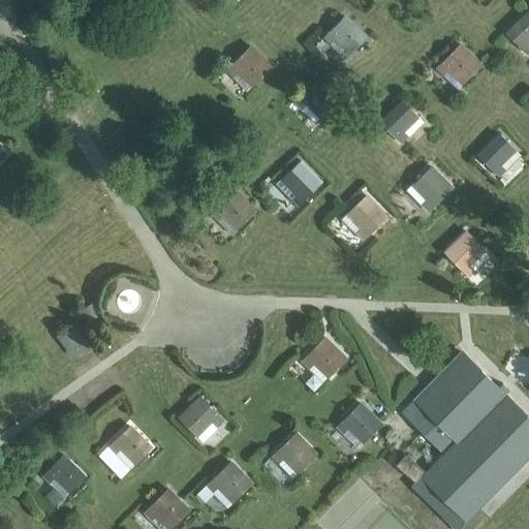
[(505,33),(526,54),(528,51),(528,43),(528,41),(528,13),(527,12),(505,33)]
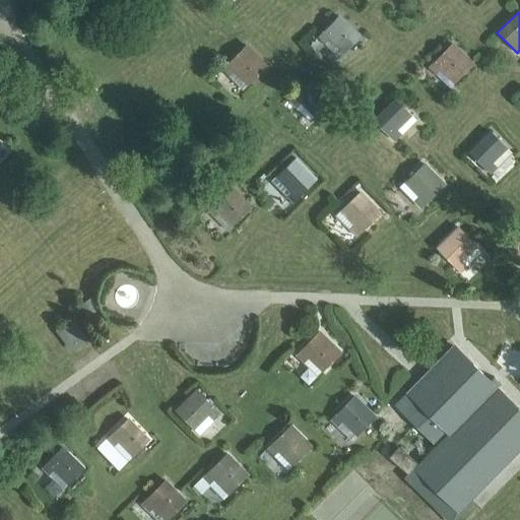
[(329,38),(343,52),(359,37),(337,16),(318,36),(324,42),(329,38)]
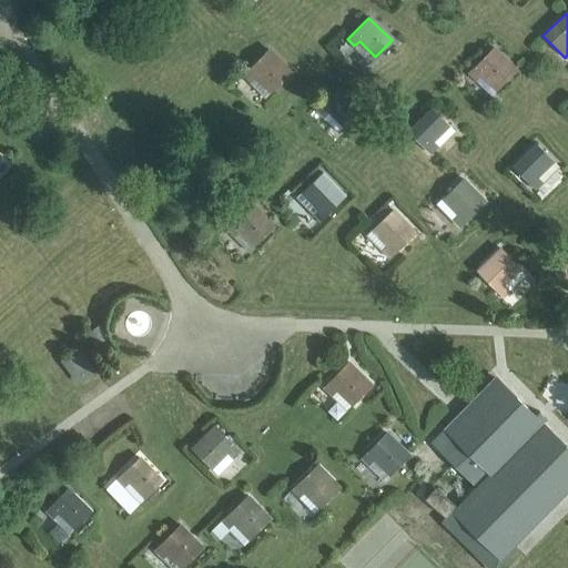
[(475,79),(480,73),(496,90),(516,70),(493,48),(468,72),(475,79)]
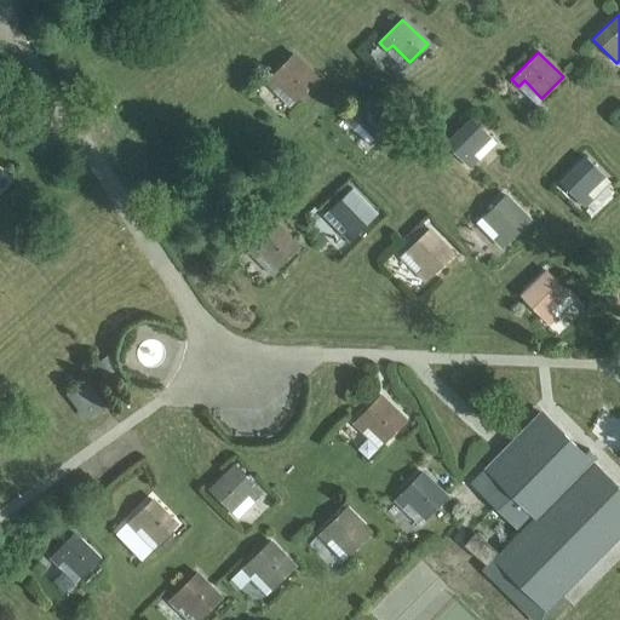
[(273,89),(279,82),(296,101),(317,79),(292,55),(265,81),(273,89)]
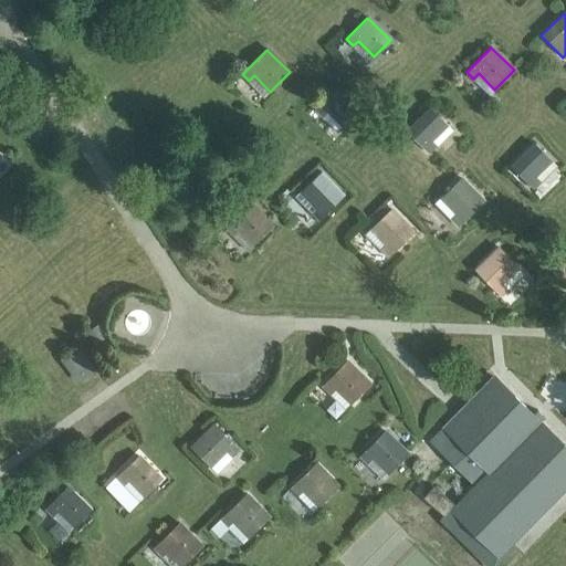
[(315,108),(322,115),(327,109),(343,126),(359,109),(337,87),(315,108)]
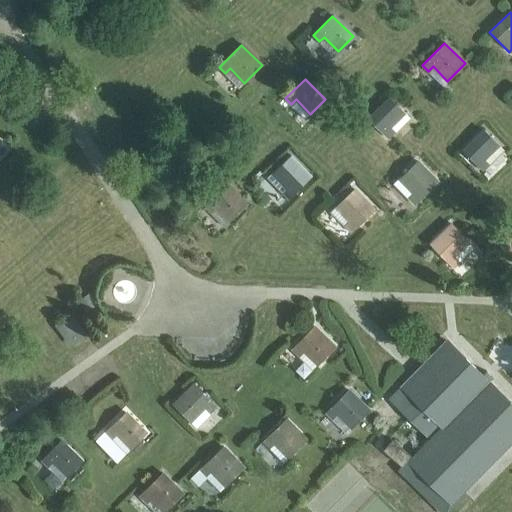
[(368,118),(387,138),(393,132),(389,127),(403,113),(389,98),(368,118)]
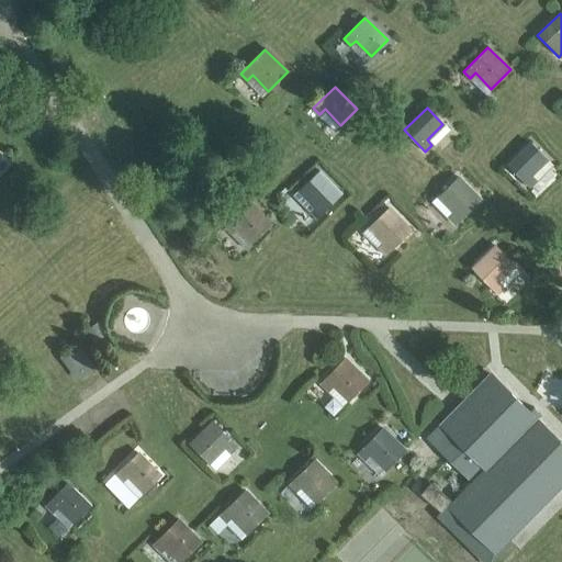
[(507,165),(528,187),(536,180),(530,175),(547,159),(530,143),(507,165)]
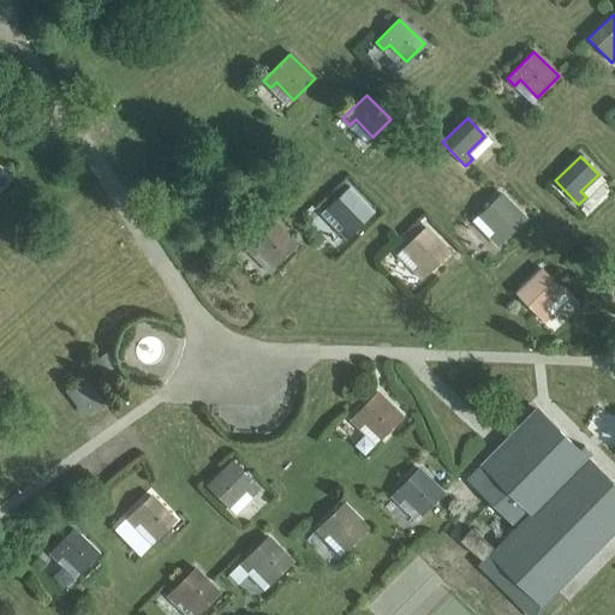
[(344,226),(338,231),(346,239),(372,213),(348,187),(327,208),(344,226)]
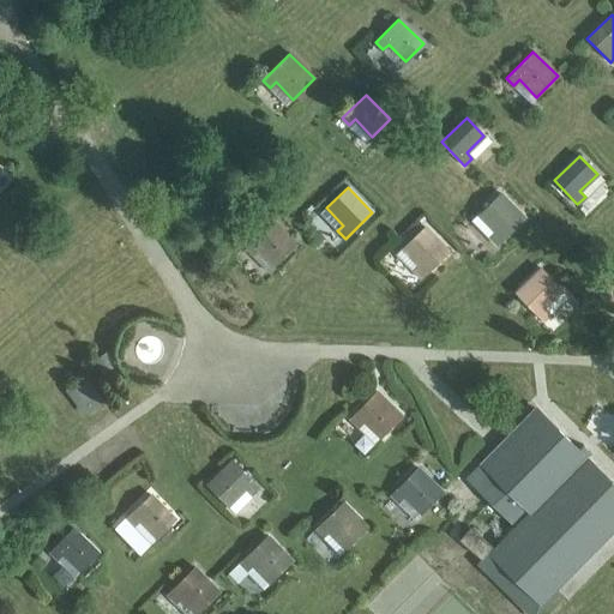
[(491,238),(498,245),(524,218),(500,193),(479,214),(495,232),(491,238)]
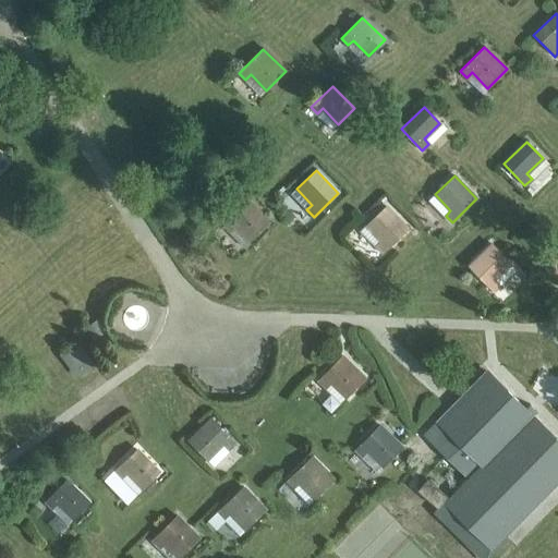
[(229,230),(233,226),(250,242),(269,222),(246,199),(222,223),(229,230)]
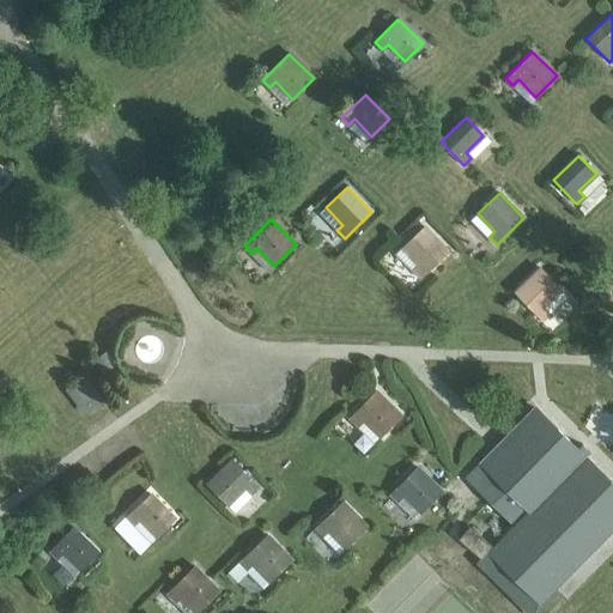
[(419,265),(413,271),(420,278),(447,252),(423,226),(401,248),(419,265)]
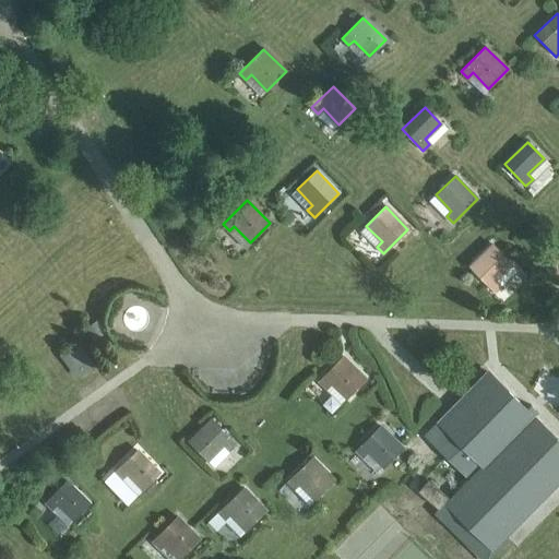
[(470,266),(494,292),(500,285),(496,280),(511,264),(492,245),(470,266)]
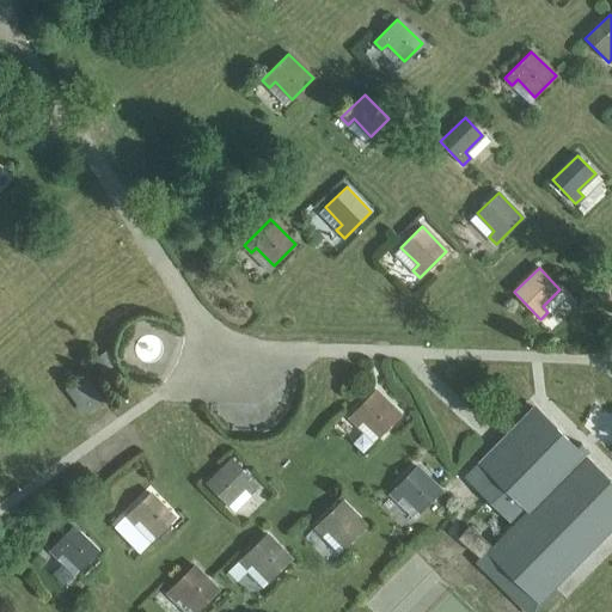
[(169,347),(154,325),(132,342),(147,362),(169,347)]
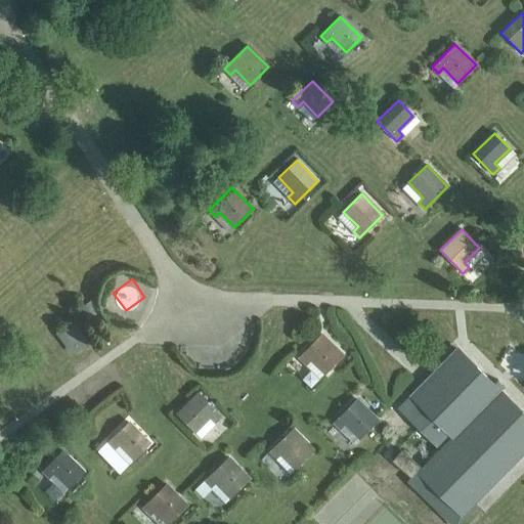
[(81,307),(87,317),(97,312),(91,302),(81,307)]
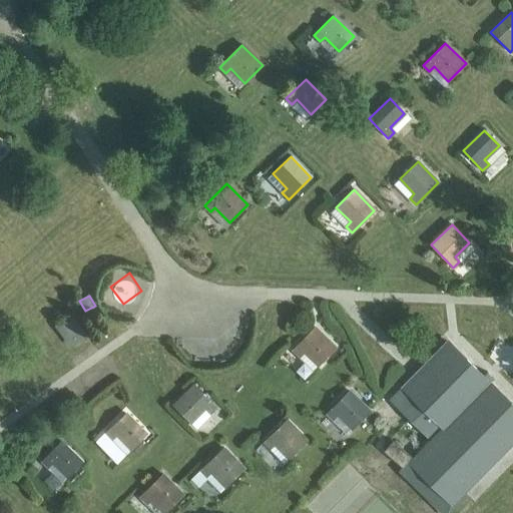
[(56,325),(71,345),(84,336),(70,316),(56,325)]
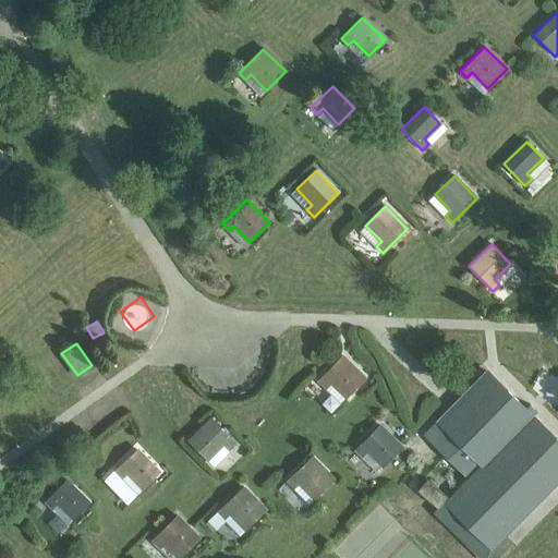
[(325,388),(329,384),(344,398),(364,377),(342,355),(317,381),(325,388)]
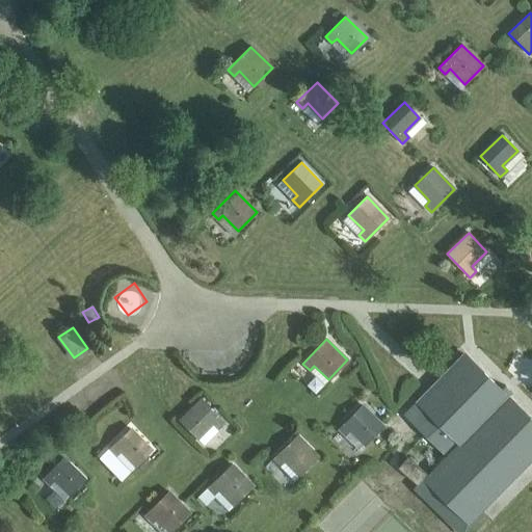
[(466,354),(405,415),(448,457),(424,480),(467,523),(531,455),(531,420),(507,396),(511,392),(505,386),(501,390),(466,354)]
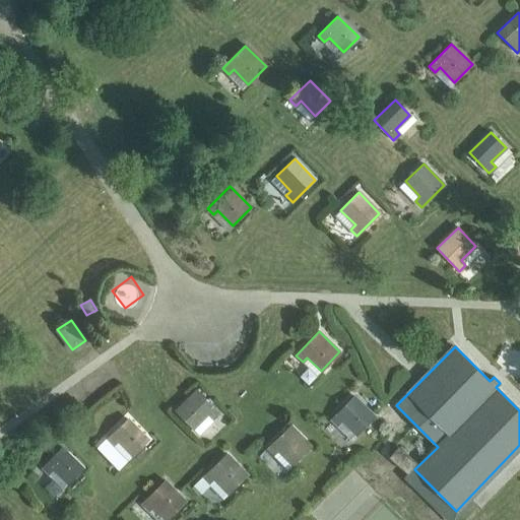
[(176,410),(194,429),(208,413),(213,418),(219,412),(196,390),(176,410)]
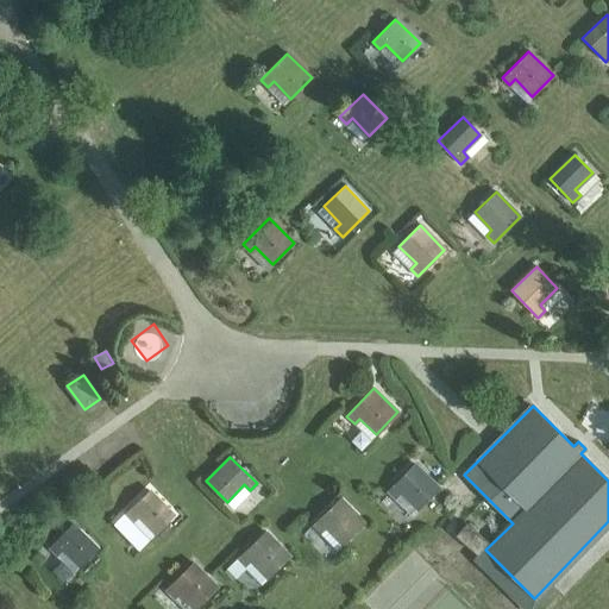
[(387,491),(395,500),(403,490),(420,507),(439,488),(414,464),(387,491)]
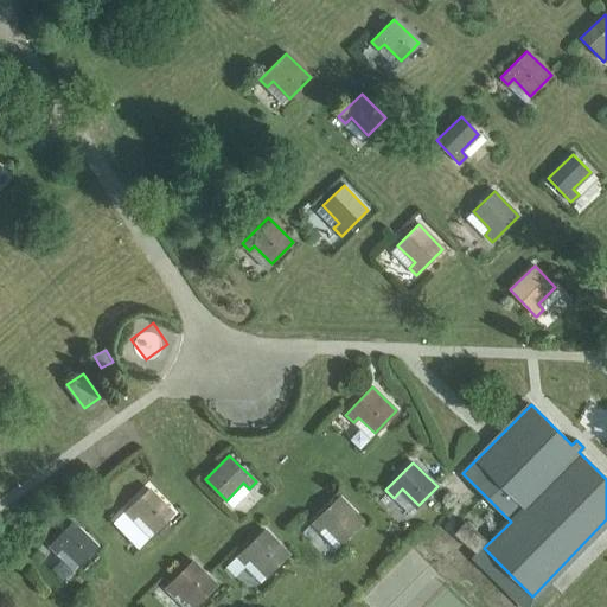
[(132,519),(138,513),(154,531),(172,513),(148,489),(123,512),(132,519)]
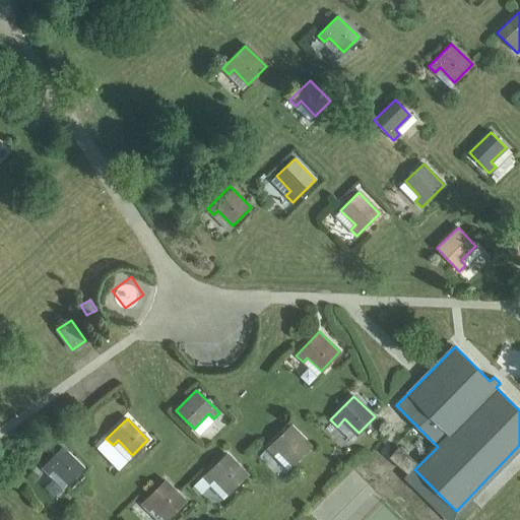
[(267,448),(273,454),(277,449),(293,464),(311,446),(289,426),(267,448)]
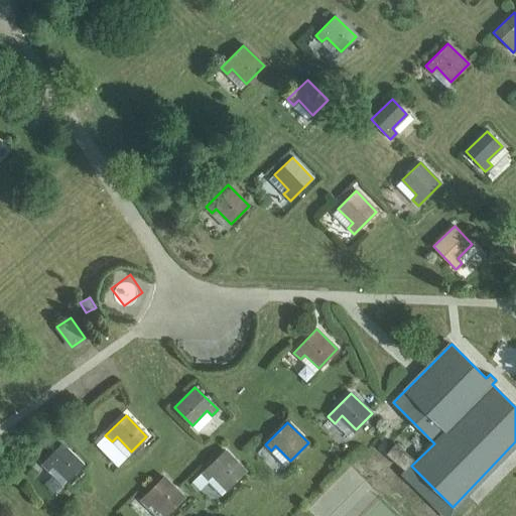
[(386,453),(404,469),(412,459),(394,442),(386,453)]
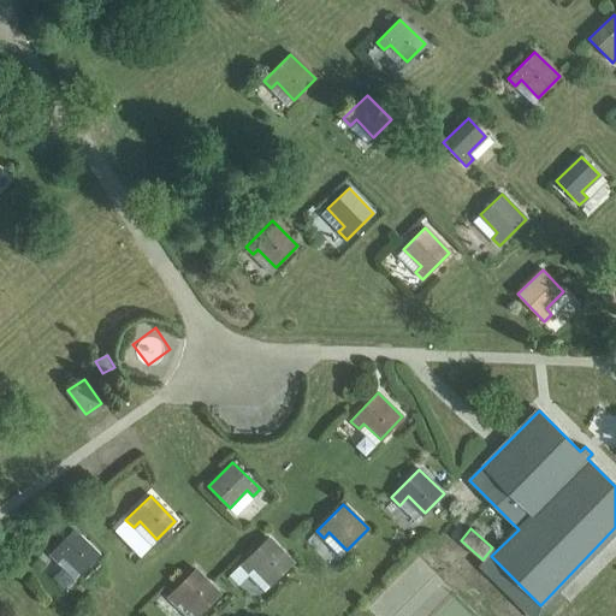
[(58,561),(63,555),(81,573),(98,555),(73,529),(51,554),(58,561)]
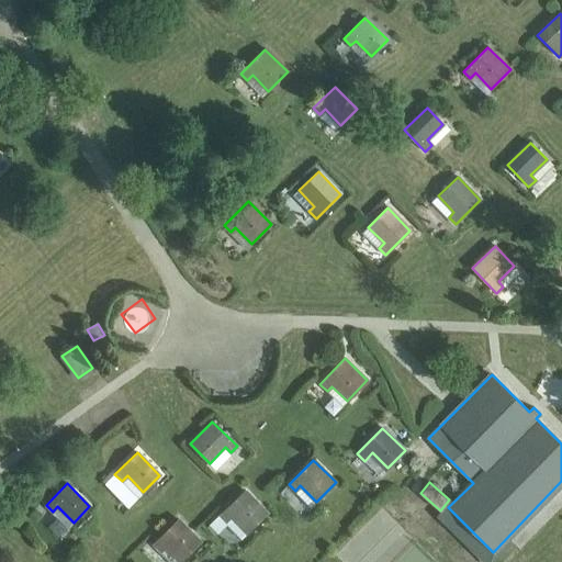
[(225,523),(231,517),(246,534),(267,514),(244,491),(218,515),(225,523)]
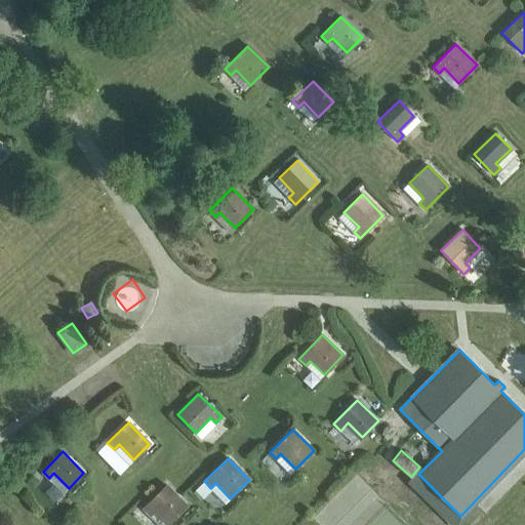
[(149,516),(154,511),(168,524),(187,506),(166,485),(143,509),(149,516)]
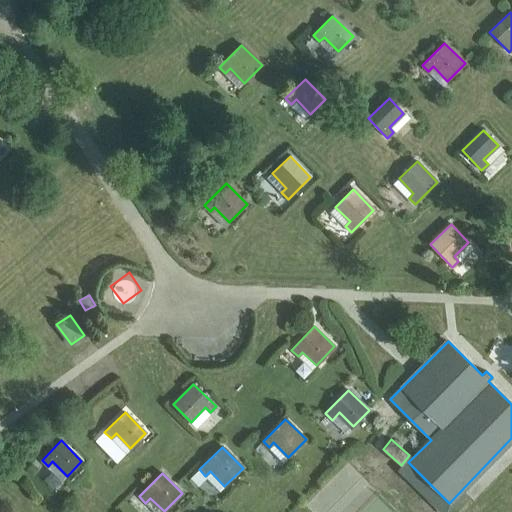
All buildings are outlined.
